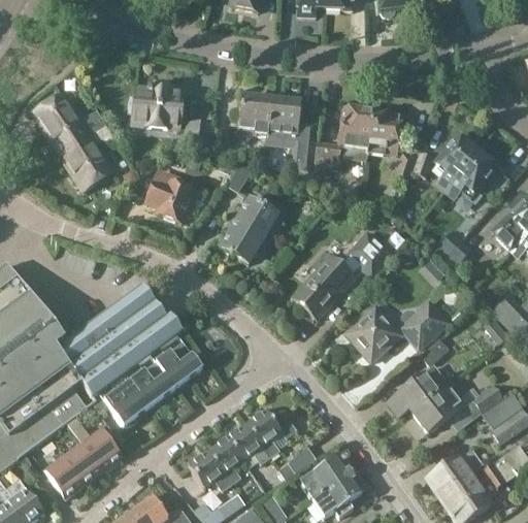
[(230,0),(229,7),(257,11),(259,0),(230,0)]
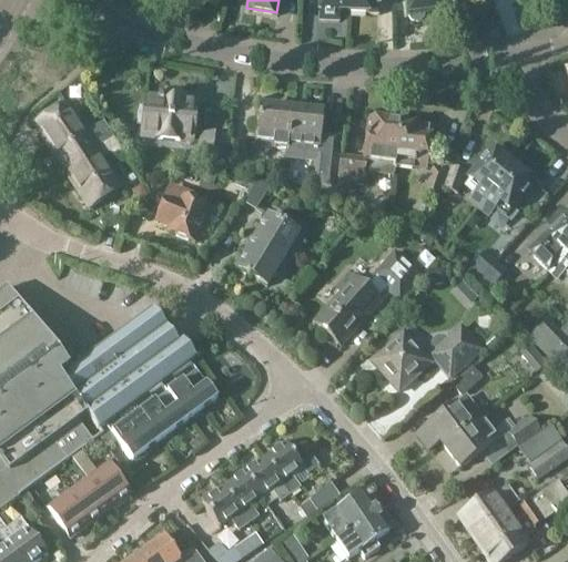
[(318,0),(318,16),(337,17),(338,8),(347,8),(347,0),(318,0)]
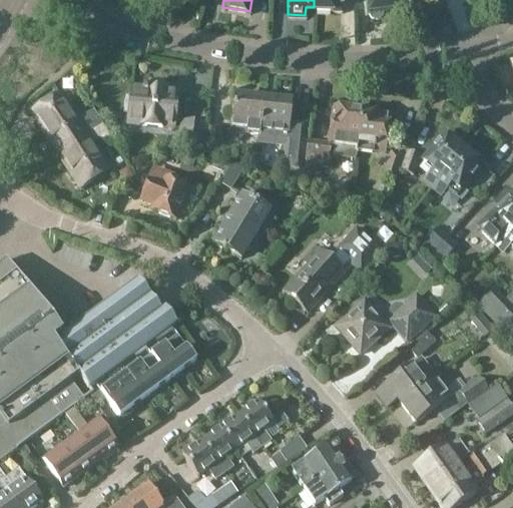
[(314,0),(314,7),(339,9),(339,0),(314,0)]
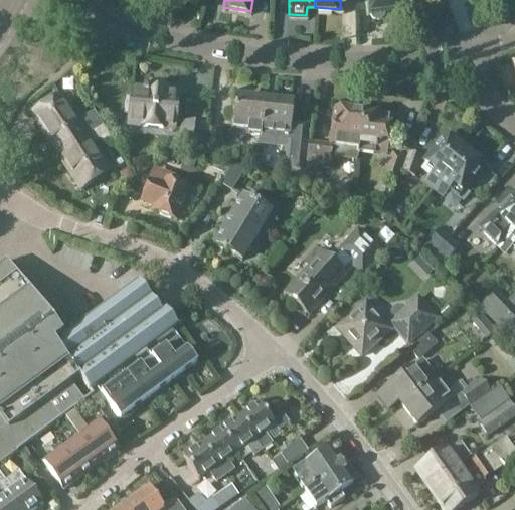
[(385,9),(399,7),(397,0),(368,0),(370,11),(371,14),(373,15),(375,17),(377,17),(380,16),(382,15),(384,13),(385,9)]
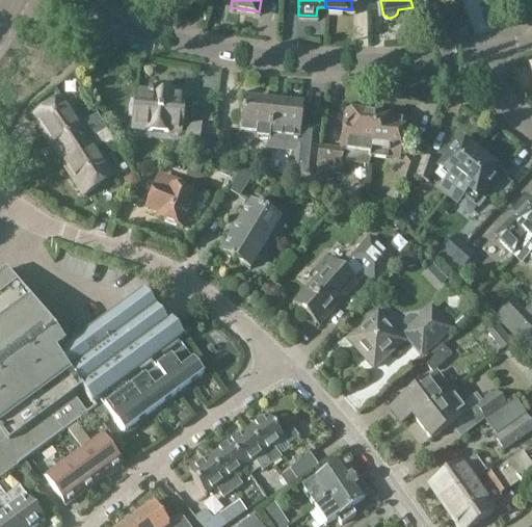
[(410,0),(413,7),(426,5),(428,14),(447,11),(445,0),(410,0)]
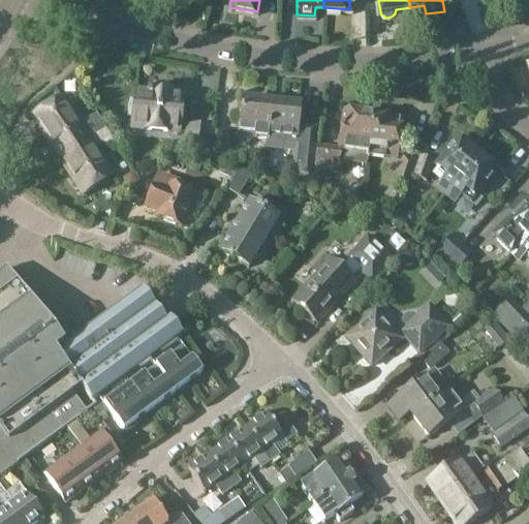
[(130,115),(129,127),(179,132),(184,89),(133,84),(132,96),(128,96),(126,104),(127,115),(130,115)]
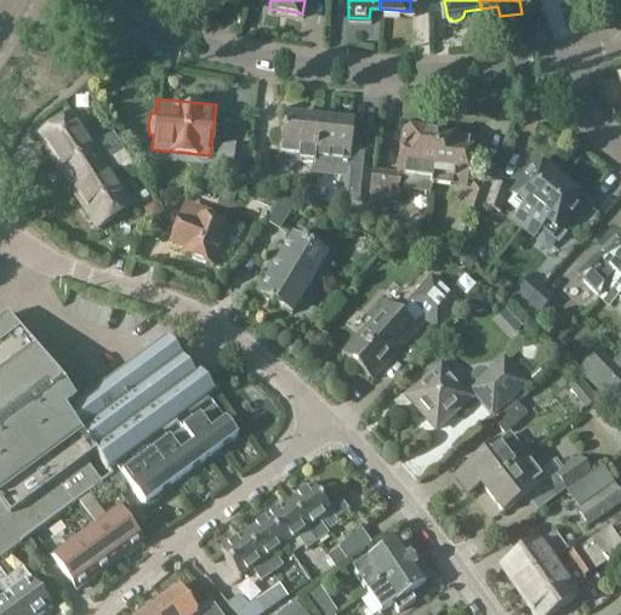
[(39,132),(52,153),(56,158),(70,148),(72,141),(87,130),(74,109),(44,129),(39,132)]
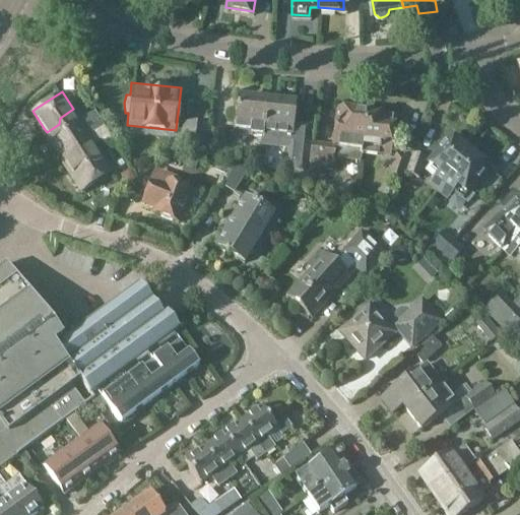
[(274,99),(265,98),(262,133),(261,140),(286,143),(284,164),(302,166),(308,122),(291,121),(294,101),(291,101),(291,95),(275,93),(274,99)]
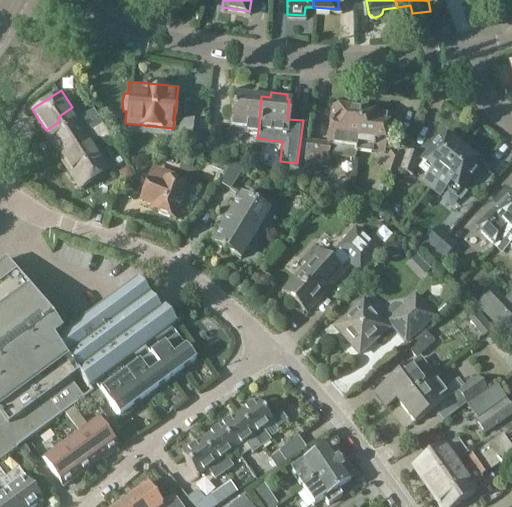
[(234,93),(231,128),(258,131),(261,96),(234,93)]
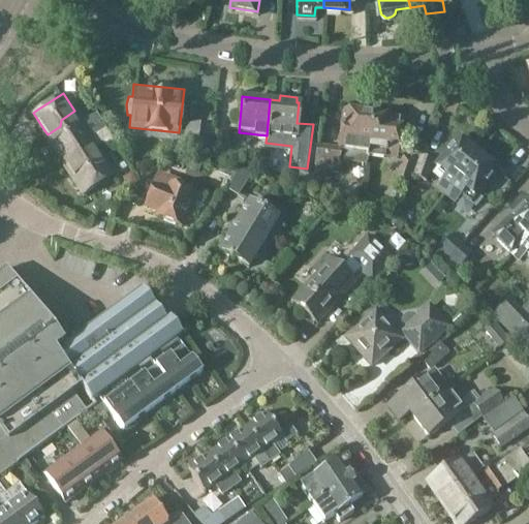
[(339,144),(336,168),(339,168),(340,159),(367,162),(369,149),(367,149),(372,113),(343,109),(339,144)]
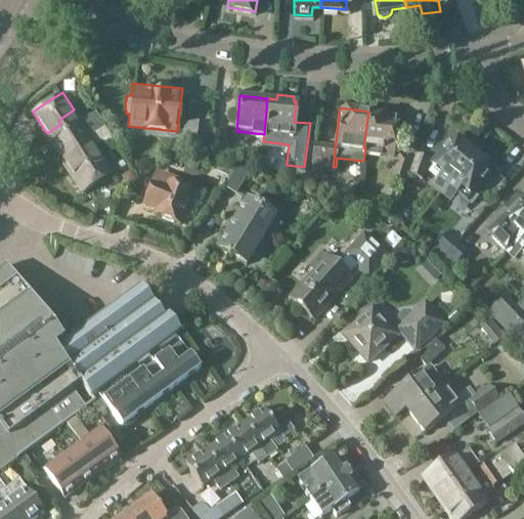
[(59,125),(47,133),(49,136),(59,153),(103,124),(95,111),(80,120),(79,117),(74,110),(60,119),(59,125)]
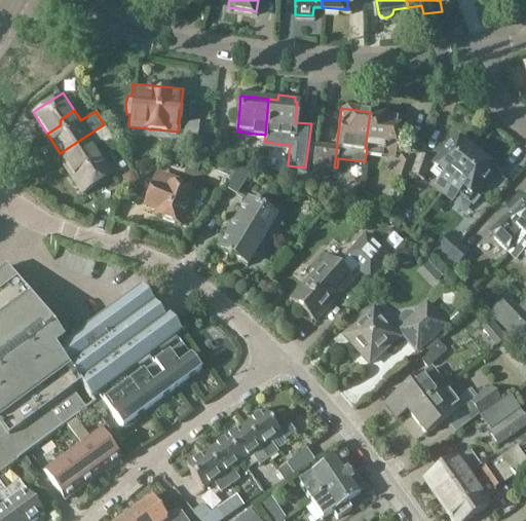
[(398,116),(370,112),(365,148),(367,148),(392,152),(398,116)]
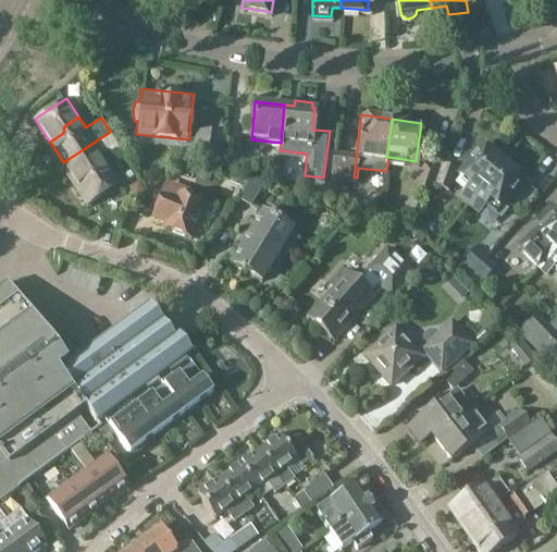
[(195,127),(190,158),(206,159),(220,161),(222,161),(225,134),(225,133),(226,132),(195,127)]
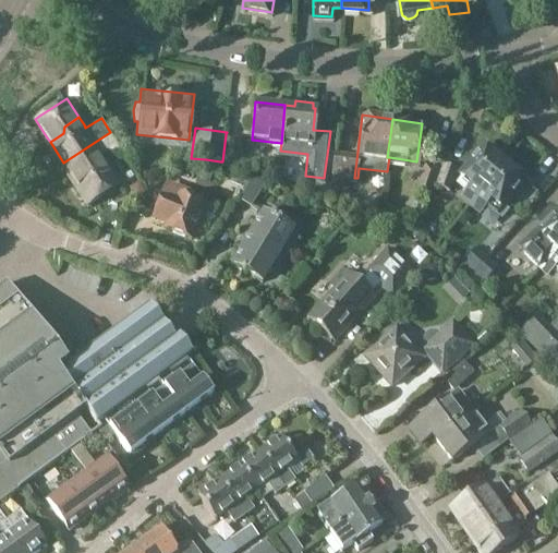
[(119,183),(99,153),(108,147),(111,152),(121,145),(112,131),(110,132),(63,163),(88,202),(119,183)]
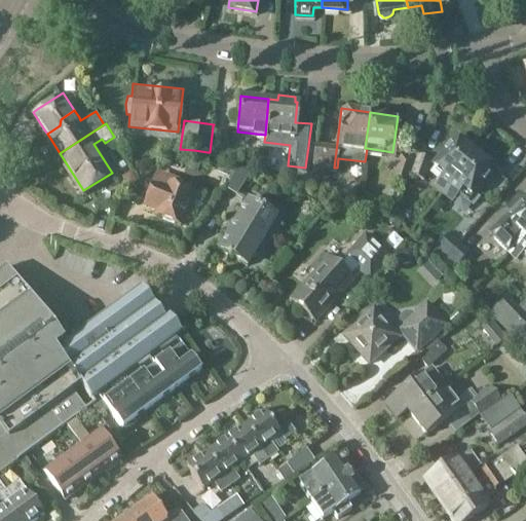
[(445,171),(442,175),(433,185),(442,192),(474,151),(453,134),(431,160),(445,171)]
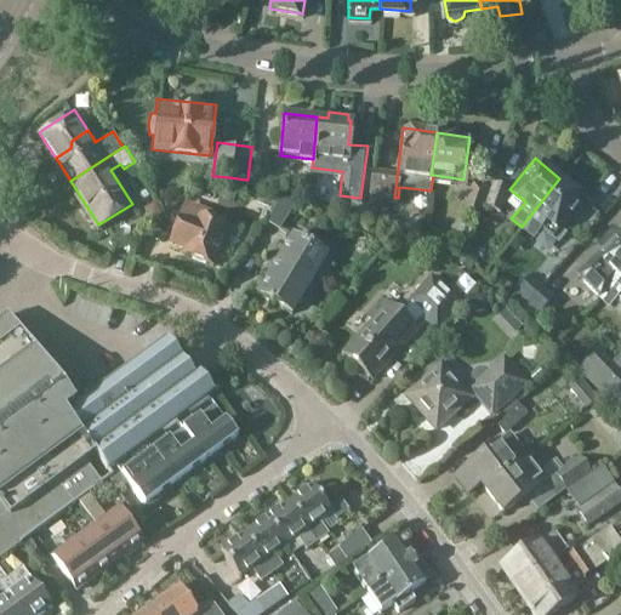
[(394,198),(396,186),(398,169),(372,166),(369,195),(382,197),(394,198)]
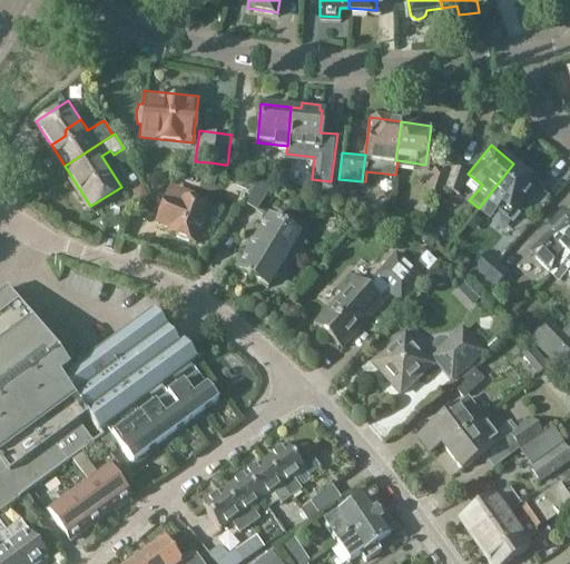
[(454,164),(451,172),(445,187),(460,191),(468,169),(454,164)]
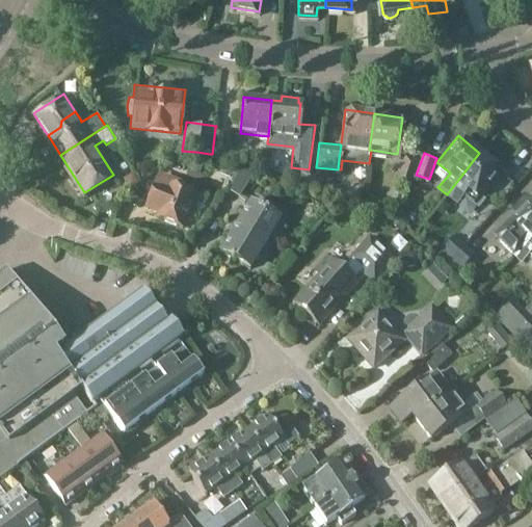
[(456,202),(469,188),(479,196),(501,169),(479,153),(447,194),(456,202)]
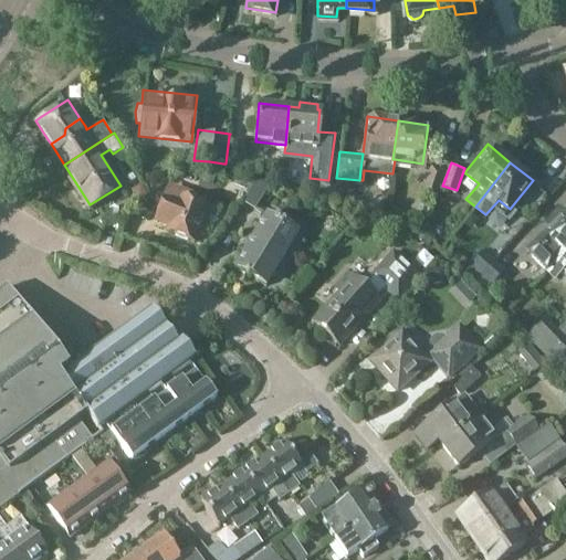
[(430,165),(420,191),(438,198),(442,186),(448,171),(430,165)]
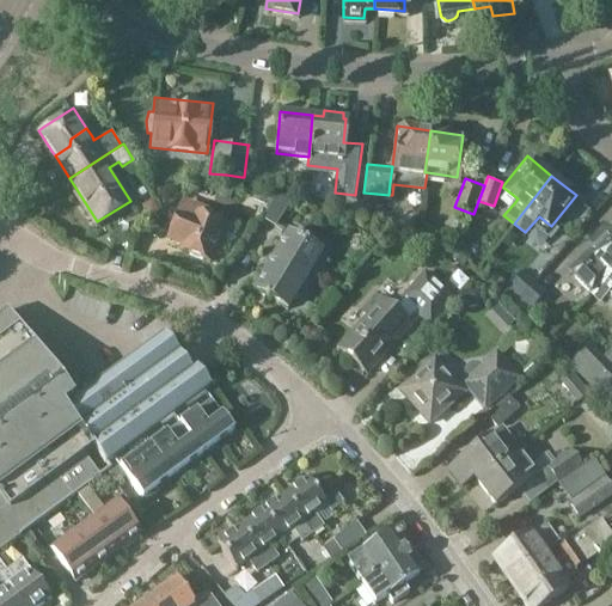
[(234,184),(219,179),(215,189),(215,191),(230,195),(234,184)]
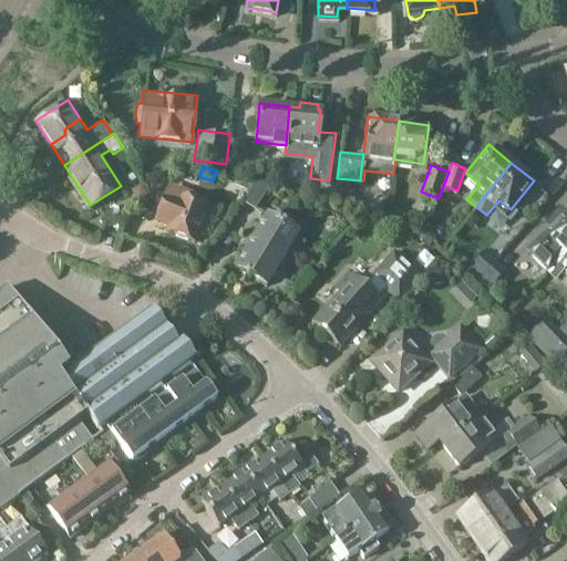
[(258,176),(243,200),(255,208),(269,183),(258,176)]
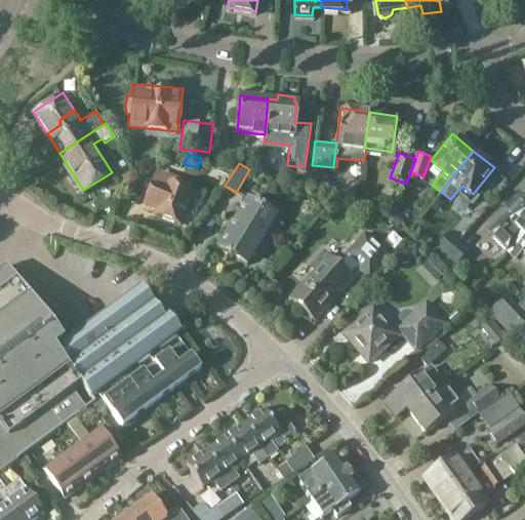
[(309,187),(321,189),(322,173),(323,166),(312,165),(309,187)]
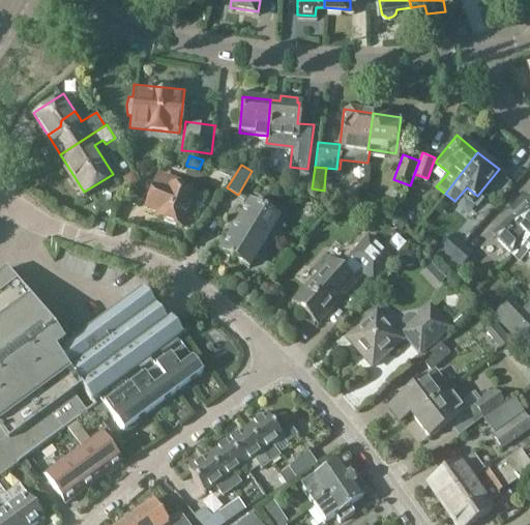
[(160,178),(155,176),(148,197),(162,202),(156,213),(181,223),(194,191),(181,186),(184,180),(164,172),(160,178)]
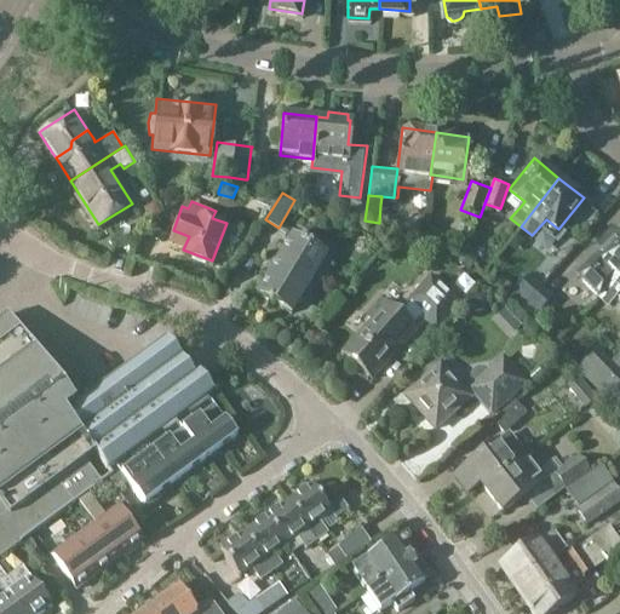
[(365,214),(367,205),(354,204),(352,213),(365,214)]
